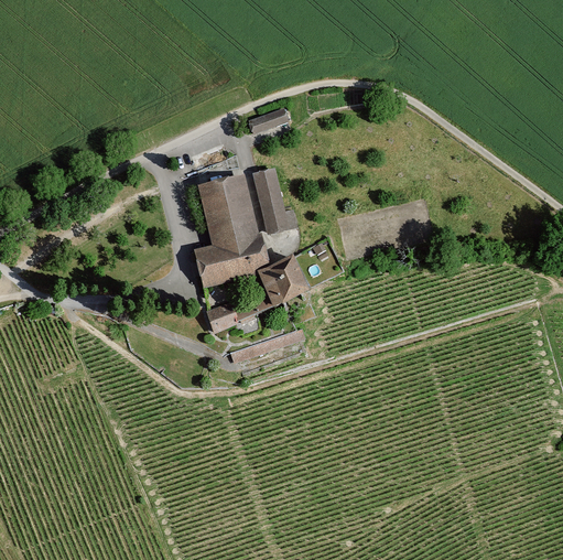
[(248,120),(252,135),(288,122),(283,108),(248,120)]
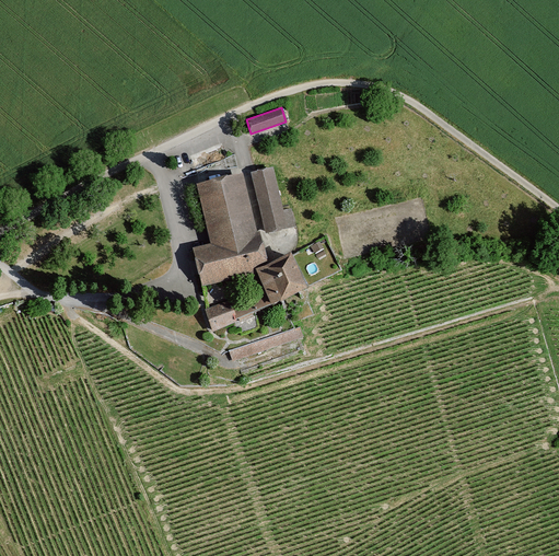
[(270,164),(251,170),(265,232),(295,222),(292,206),(282,209),(270,164)]
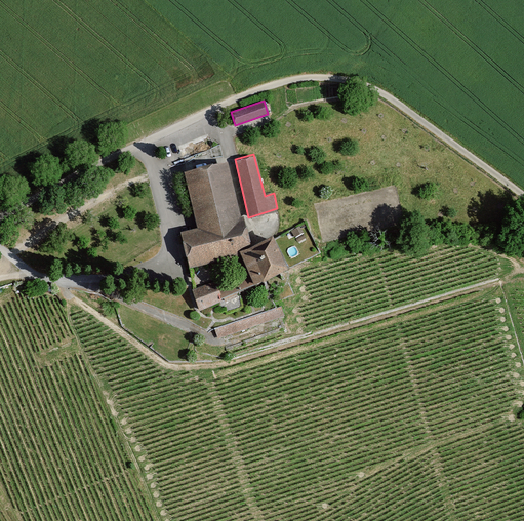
[(227,159),(183,172),(194,228),(179,234),(189,269),(249,244),(227,159)]
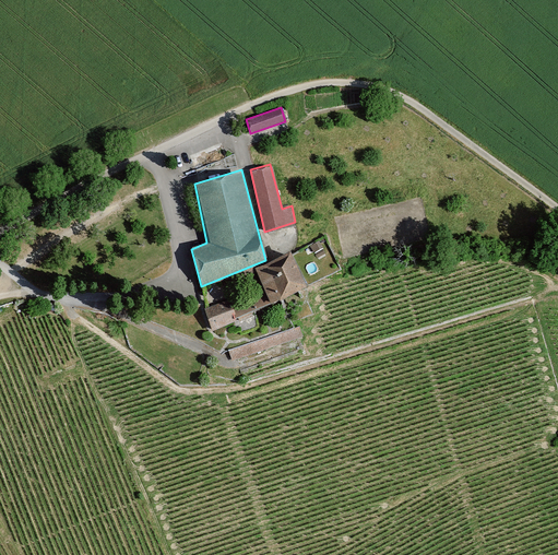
[(250,288),(257,313),(304,286),(289,251),(246,274),(250,288)]
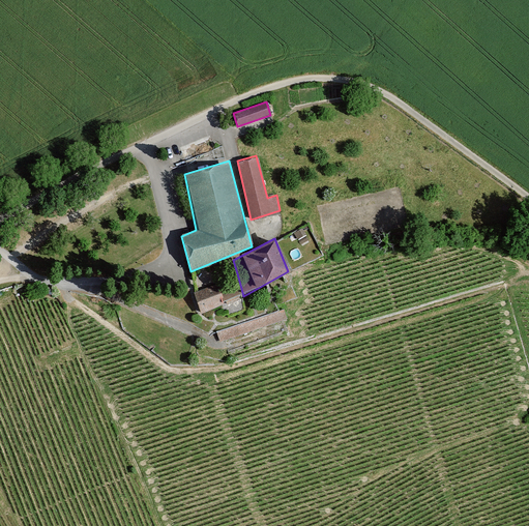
[(237,273),(194,292),(200,314),(243,296),(237,273)]
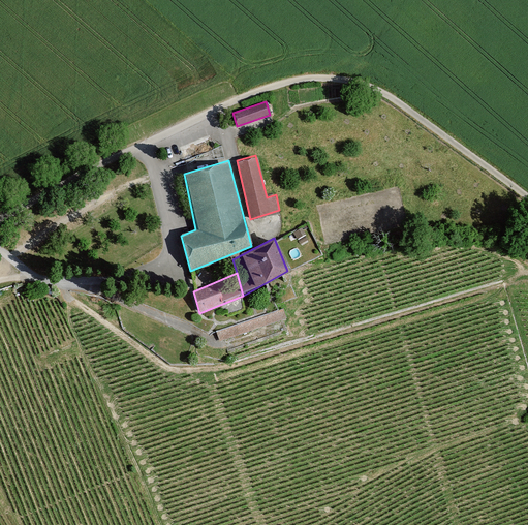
All buildings are outlined.
